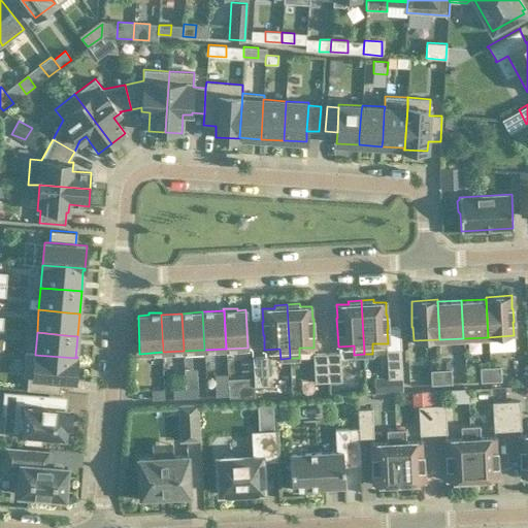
[(400,349),(386,350),(388,378),(401,377),(400,349)]
